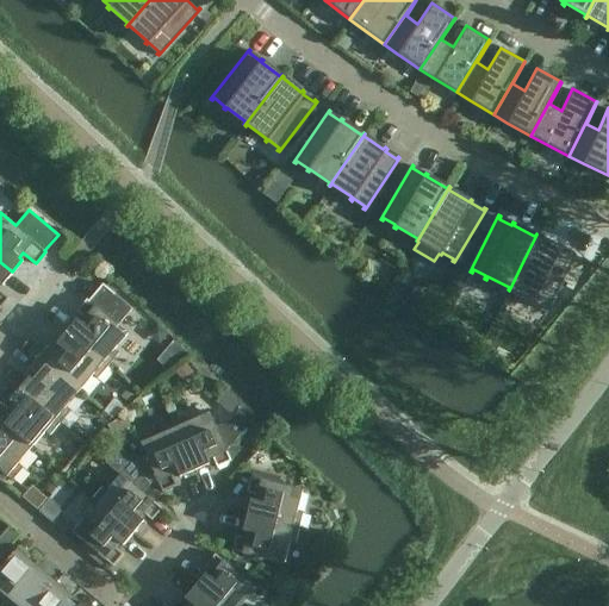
[(538,235),(536,235),(523,261),(509,291),(510,291),(511,288),(532,299),(530,301),(533,303),(534,300),(546,306),(545,308),(547,310),(576,254),(573,252),(572,255),(560,249),(561,247),(559,245),(558,248),(536,237),(538,235)]
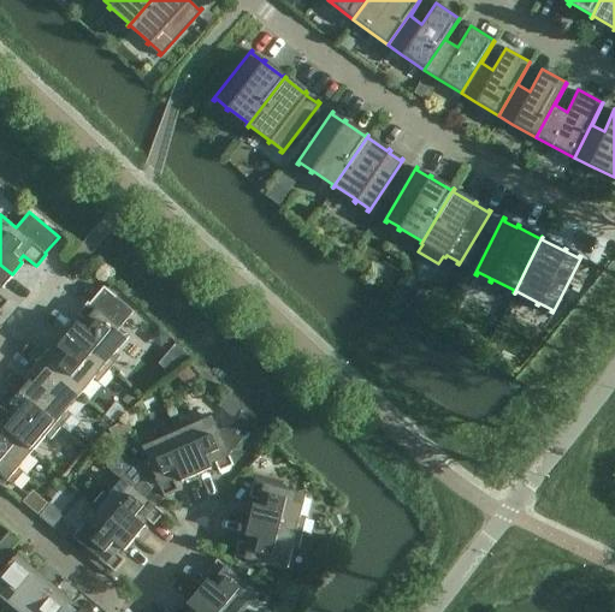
[(12,274),(0,265),(0,307),(7,299),(0,293),(0,286),(1,287),(12,274)]
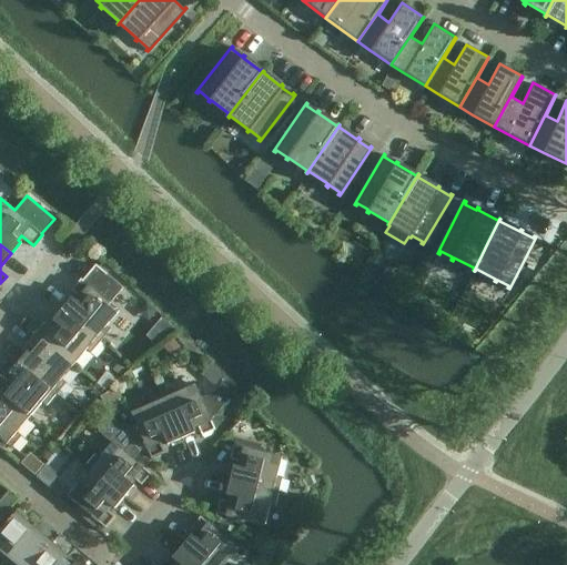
[(61,308),(99,340),(109,328),(104,324),(118,309),(109,302),(122,286),(95,263),(82,280),(80,278),(70,289),(77,294),(73,299),(70,296),(61,308)]
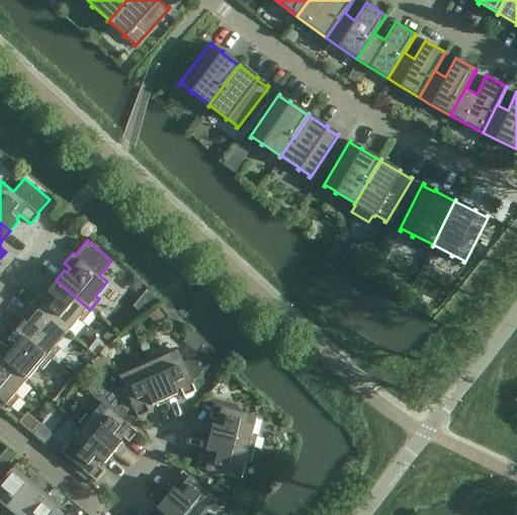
[(31,302),(66,331),(77,317),(81,321),(90,310),(56,280),(47,290),(49,292),(46,296),(39,291),(31,302)]
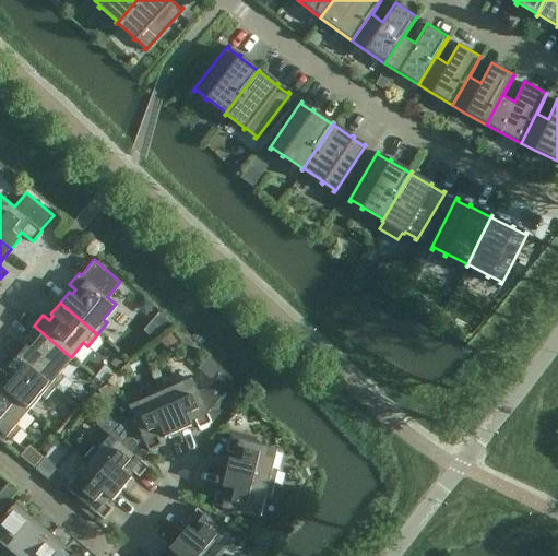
[(16,355),(54,387),(63,375),(59,371),(71,357),(34,326),(25,335),(32,341),(27,345),(25,343),(16,355)]
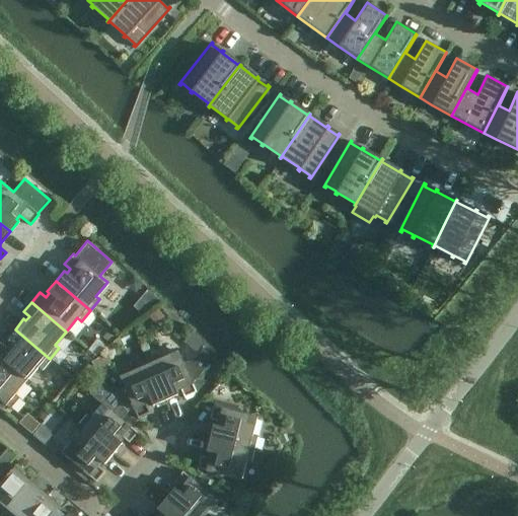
[(0,358),(25,379),(37,366),(41,369),(50,359),(15,329),(6,340),(8,342),(5,346),(0,342),(0,358)]
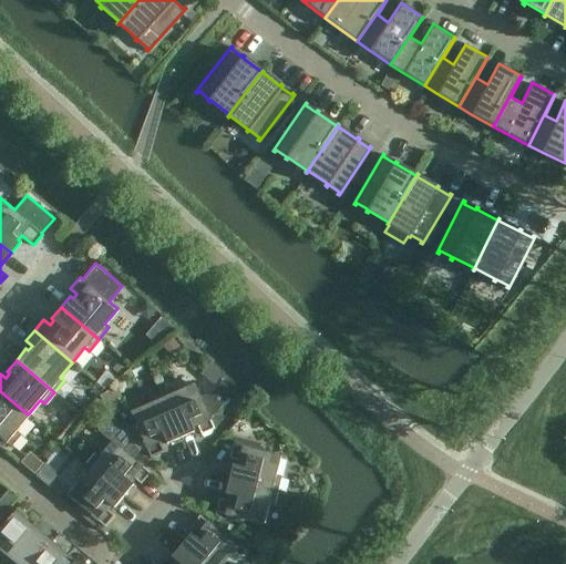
[(105,369),(95,381),(103,387),(115,378),(105,369)]
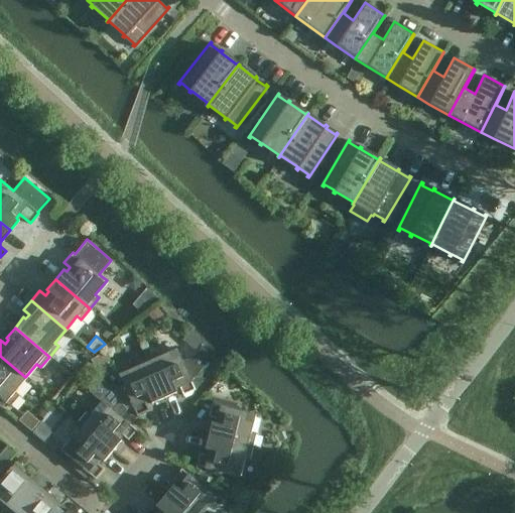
[(145,356),(163,397),(175,391),(174,389),(179,387),(182,394),(195,388),(190,380),(215,353),(204,344),(191,358),(183,359),(181,360),(176,347),(159,355),(157,350),(145,356)]
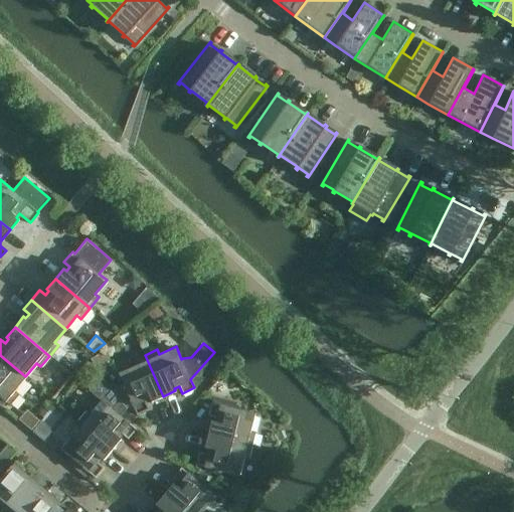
[(25,376),(0,355),(0,396),(8,404),(18,393),(14,390),(25,376)]
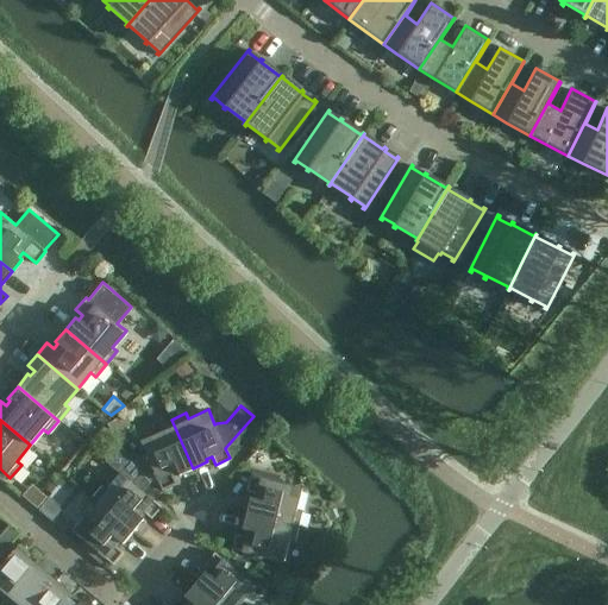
[(193,468),(171,420),(156,427),(158,432),(138,440),(144,452),(132,458),(149,481),(156,479),(161,489),(175,483),(171,474),(176,472),(177,474),(193,468)]
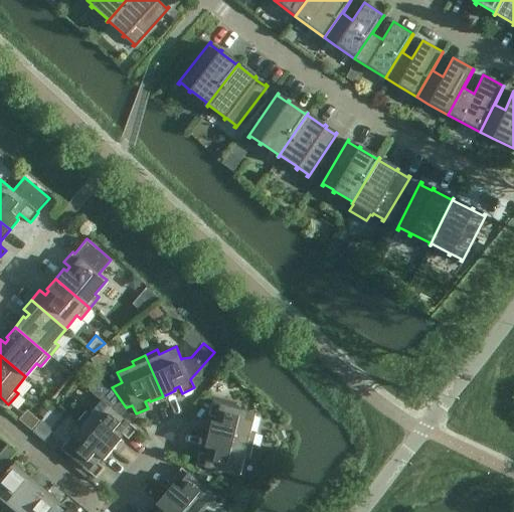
[(207,434),(250,445),(254,431),(249,430),(253,412),(235,407),(236,401),(213,395),(211,402),(210,401),(207,414),(214,416),(213,421),(210,420),(207,434)]
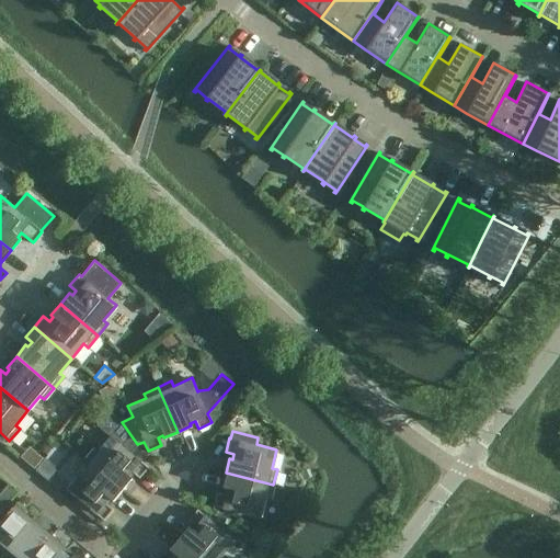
[(83,458),(122,490),(130,478),(128,476),(132,471),(138,477),(148,466),(110,434),(98,450),(93,446),(83,458)]
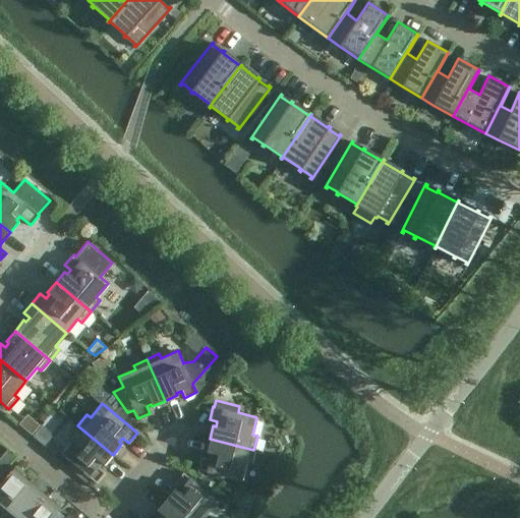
[(113,455),(77,425),(68,436),(72,439),(61,453),(96,482),(104,472),(98,467),(102,463),(104,465),(113,455)]
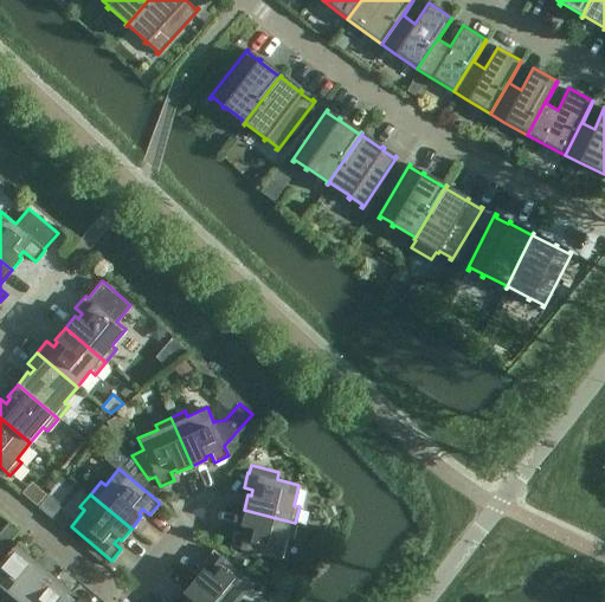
[(295,523),(244,510),(239,525),(243,526),(242,532),(233,530),(229,545),(281,558),(285,537),(291,539),(295,523)]
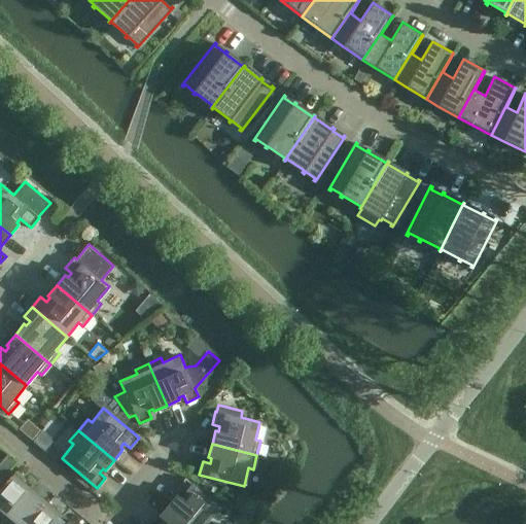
[(0,516),(3,519),(30,487),(13,473),(0,489),(0,516)]
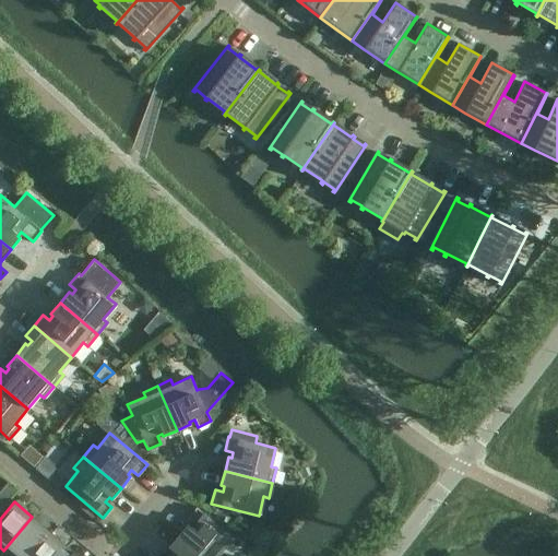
[(177,536),(201,555),(224,555),(225,555),(221,553),(233,537),(196,506),(187,517),(193,522),(189,527),(187,525),(177,536)]
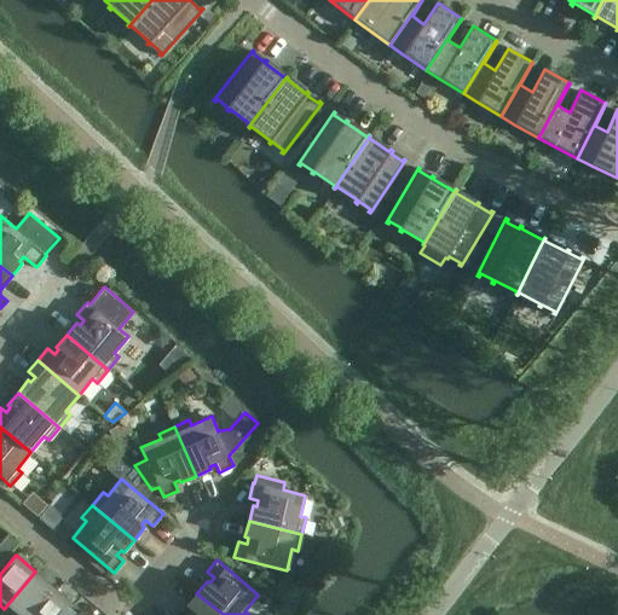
[(30,614),(55,587),(35,572),(4,609),(11,614),(30,614)]
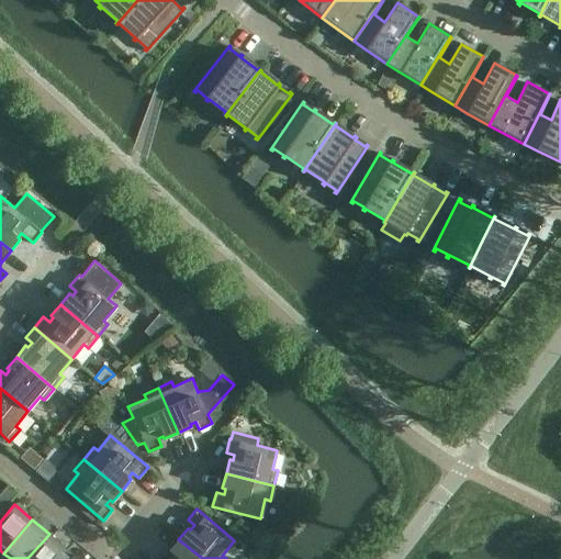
[(57,558),(66,548),(49,534),(27,558),(57,558)]
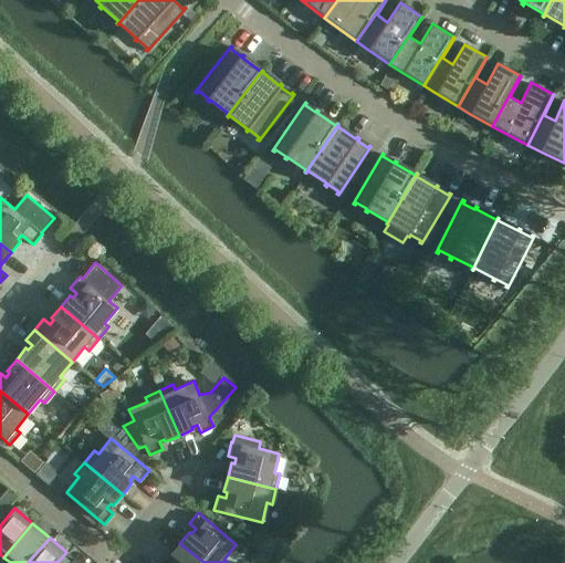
[(203,562),(179,543),(170,554),(173,556),(169,561),(163,555),(155,562),(203,562)]
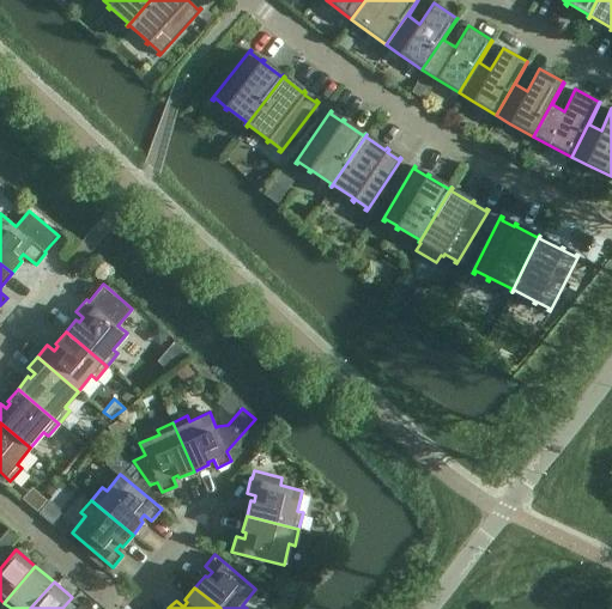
[(86,608),(72,597),(62,608),(86,608)]
